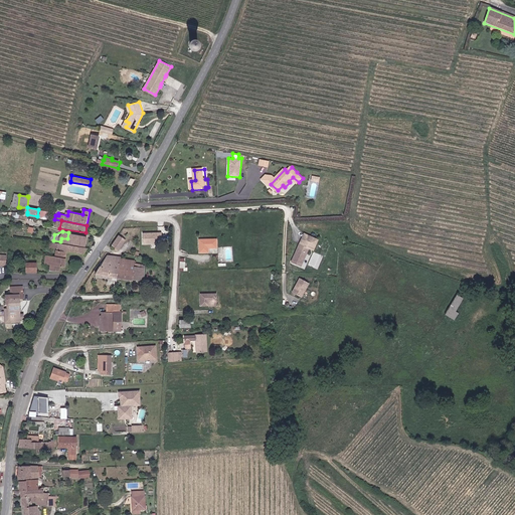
[(61,238),(60,241),(86,246),(88,236),(68,232),(67,238),(61,238)]
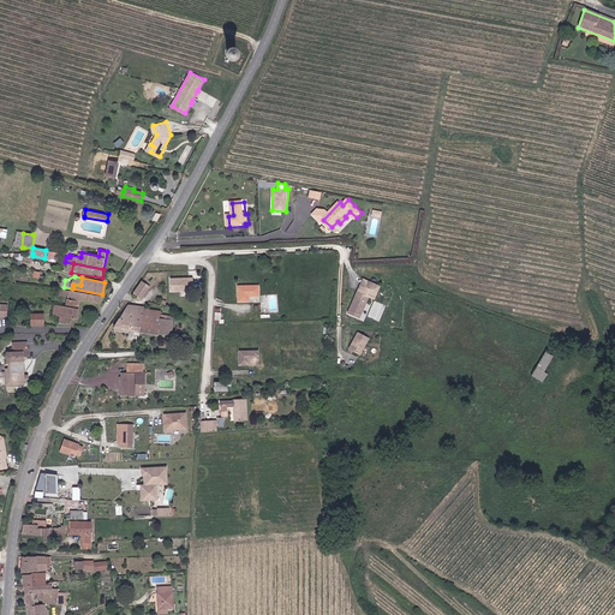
[(192,279),(171,281),(172,293),(193,292),(192,279)]
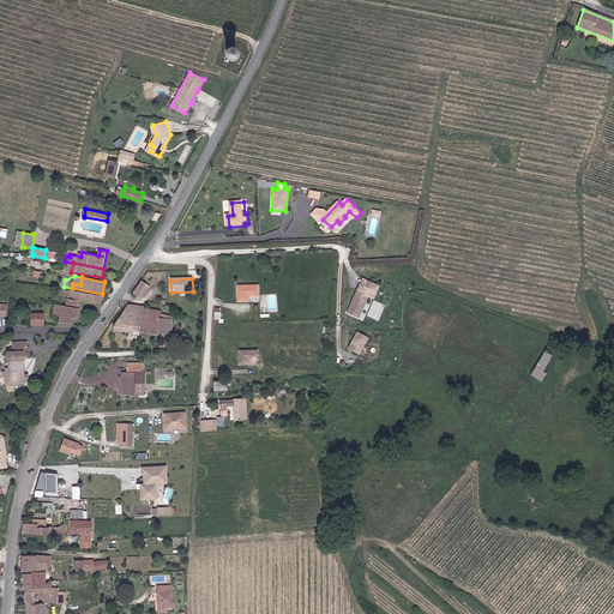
[(150,288),(143,282),(134,294),(140,300),(150,288)]
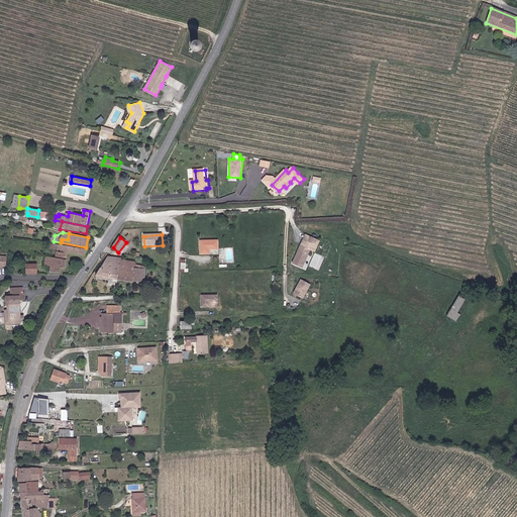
[(300,270),(308,252),(313,255),(318,244),(313,242),(305,238),(300,246),(291,265),(300,270)]
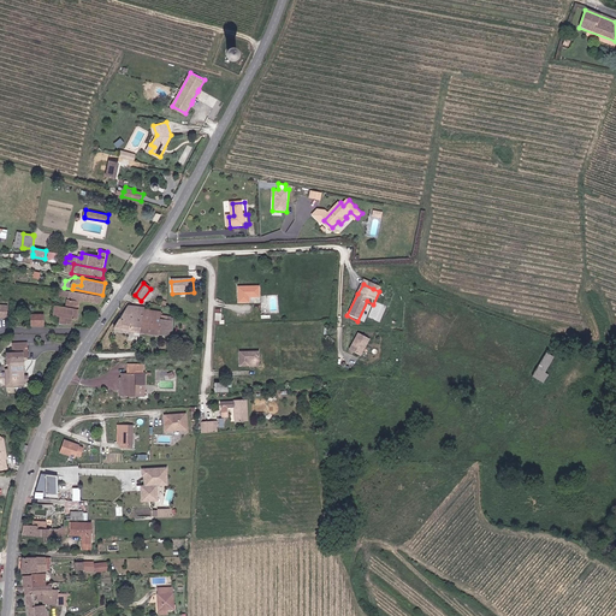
[(261,286),(240,286),(240,303),(250,303),(250,297),(261,297),(261,286)]
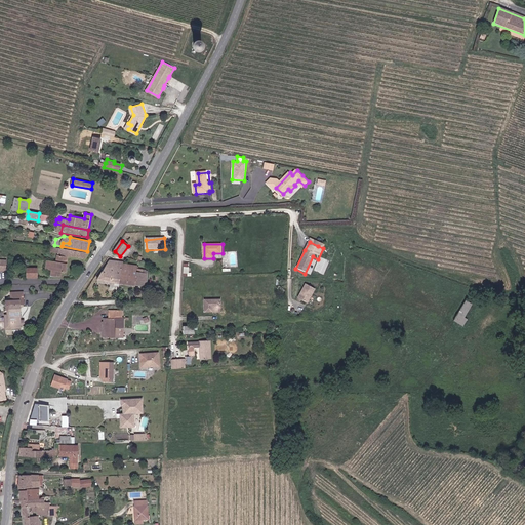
[(90,253),(51,247),(51,251),(58,252),(57,260),(47,259),(46,268),(46,269),(52,270),(51,275),(62,276),(62,271),(67,272),(68,256),(86,259),(90,253)]
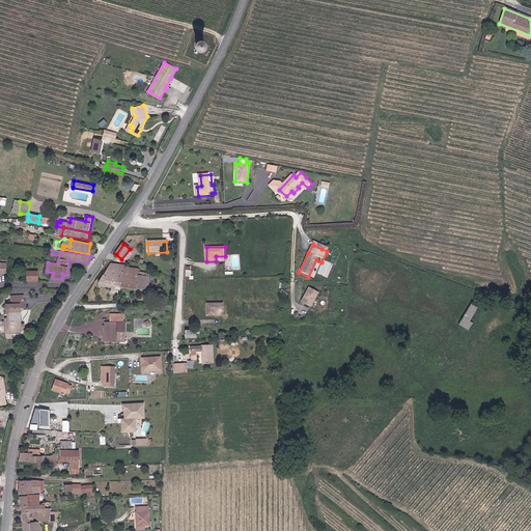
[(115,287),(121,287),(123,268),(110,267),(98,284),(115,287)]
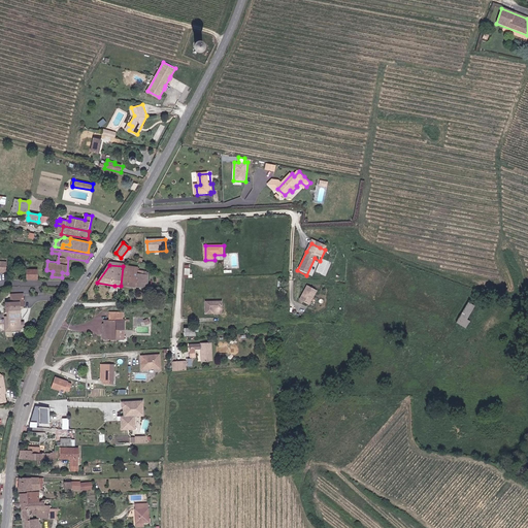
[(132,267),(123,266),(121,286),(137,287),(137,286),(149,287),(149,275),(146,275),(147,273),(138,272),(138,270),(131,269),(132,267)]
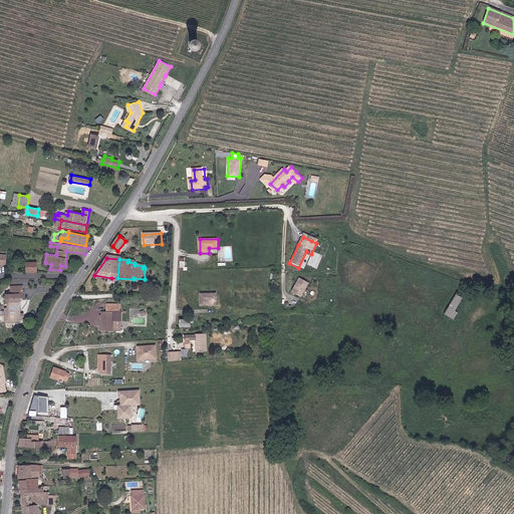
[(25,271),(36,272),(36,262),(25,262),(25,271)]
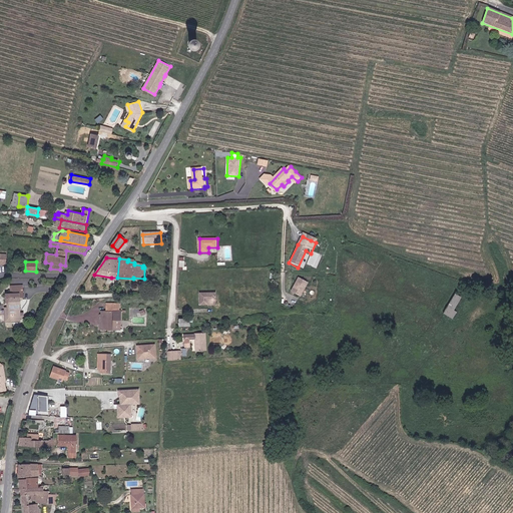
[(297,282),(289,295),(298,300),(306,287),(297,282)]
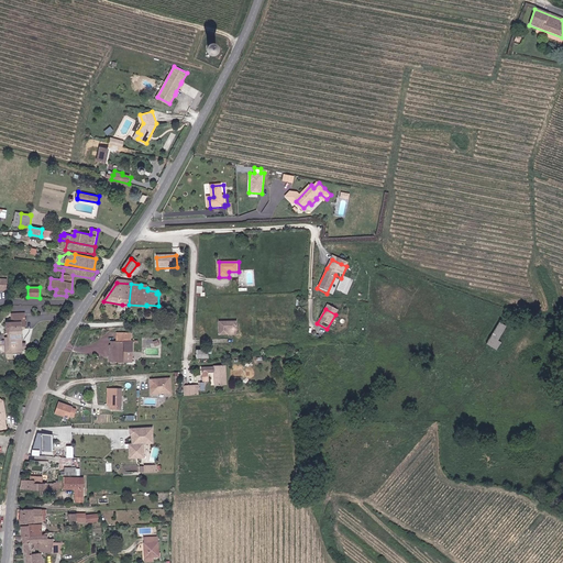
[(24,351),(23,349),(23,342),(21,327),(26,326),(24,312),(11,315),(12,323),(7,323),(9,338),(10,346),(7,348),(8,354),(24,351)]
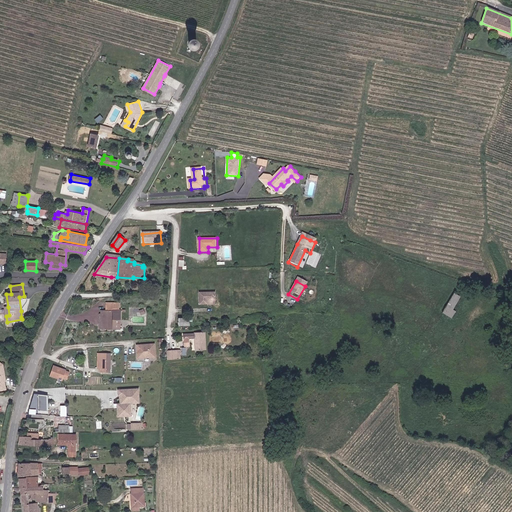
[(207,304),(207,300),(215,300),(216,292),(200,292),(200,304),(207,304)]
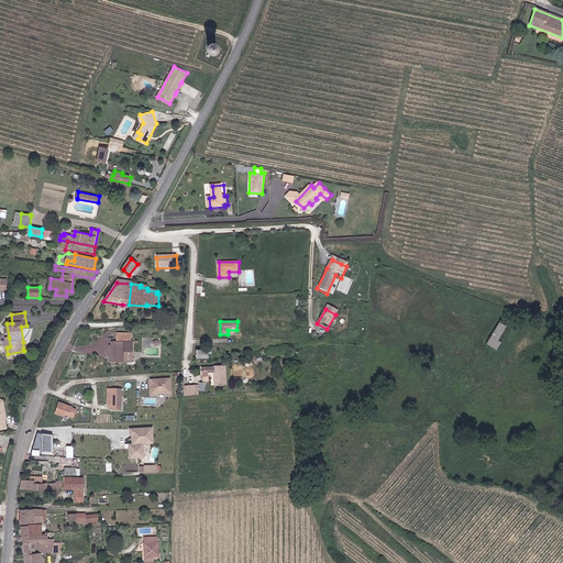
[(486,343),(496,349),(501,341),(498,339),(507,326),(499,321),(486,343)]
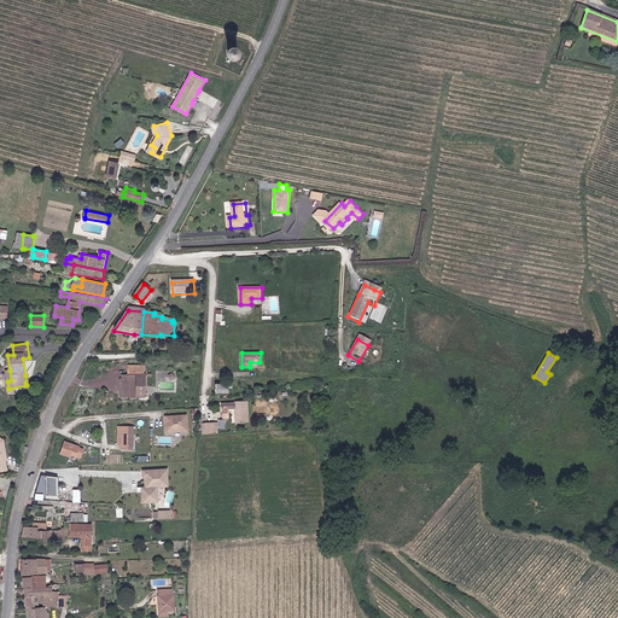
[(143,375),(123,375),(123,398),(134,398),(134,396),(143,396),(143,375)]
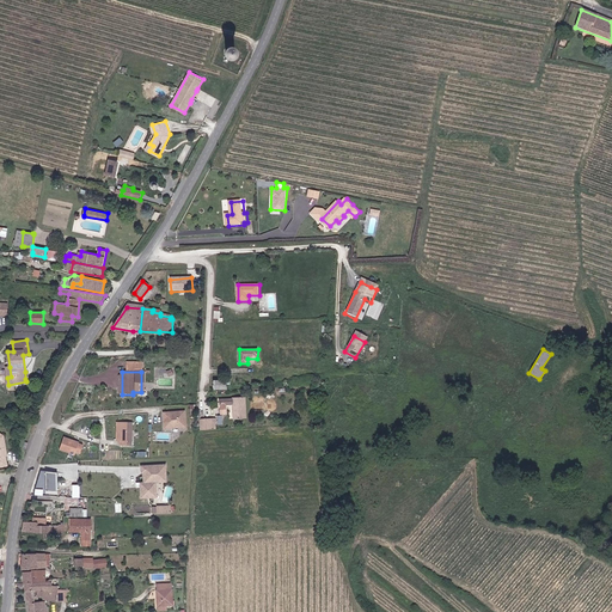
[(212,389),(231,386),(230,377),(210,379),(212,389)]
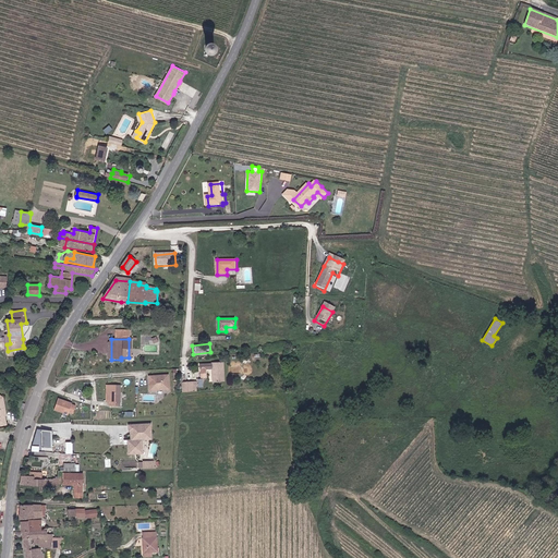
[(201,371),(206,371),(213,370),(214,383),(225,383),(223,364),(201,365),(201,371)]
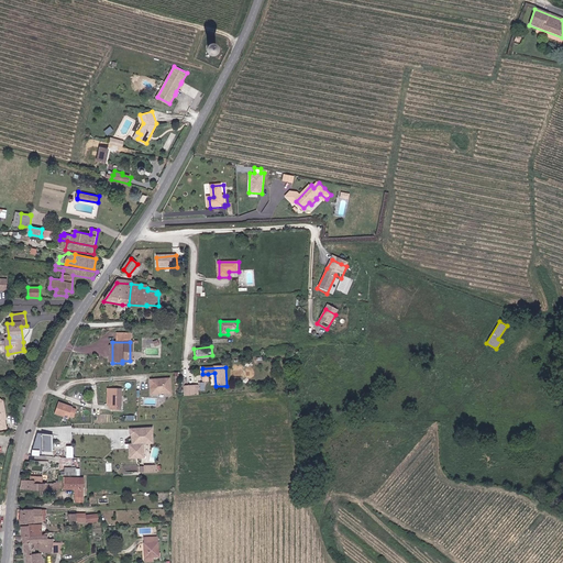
[(173,394),(172,379),(152,381),(153,396),(173,394)]
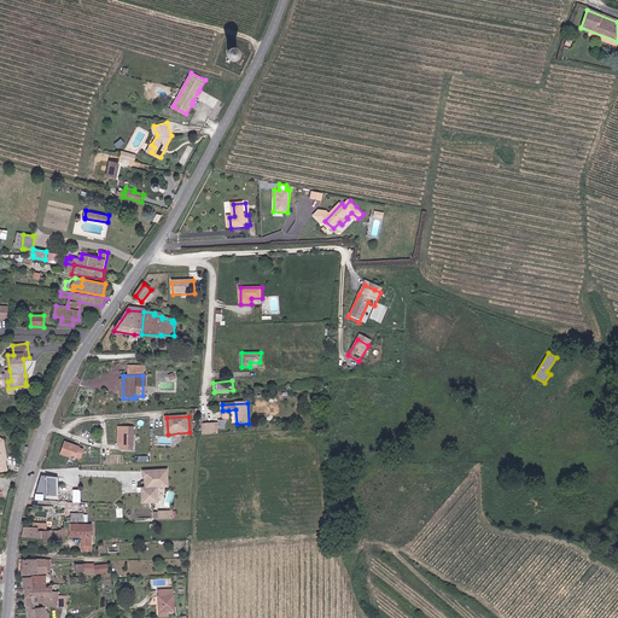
[(203,425),(203,435),(215,435),(214,424),(203,425)]
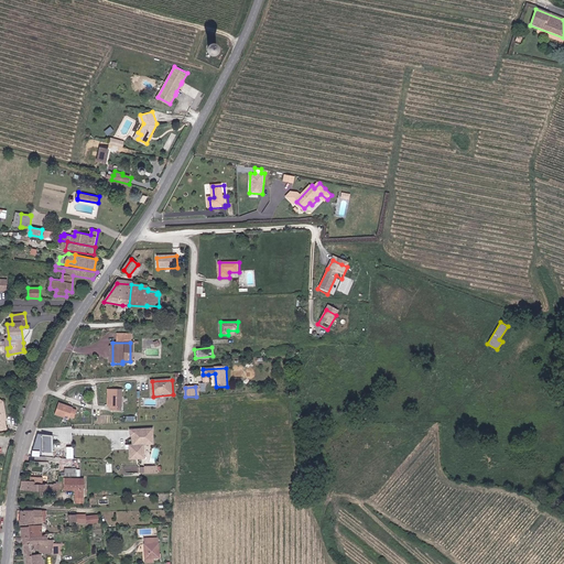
[(112,389),(114,407),(114,411),(123,411),(122,390),(112,389)]
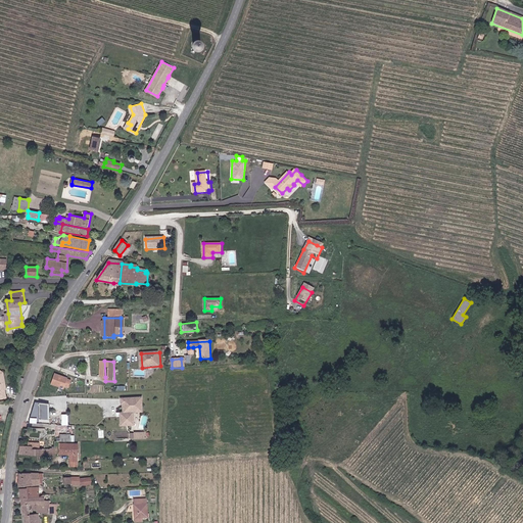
[(69,379),(56,375),(53,385),(66,389),(66,387),(70,389),(74,381),(69,380),(69,379)]
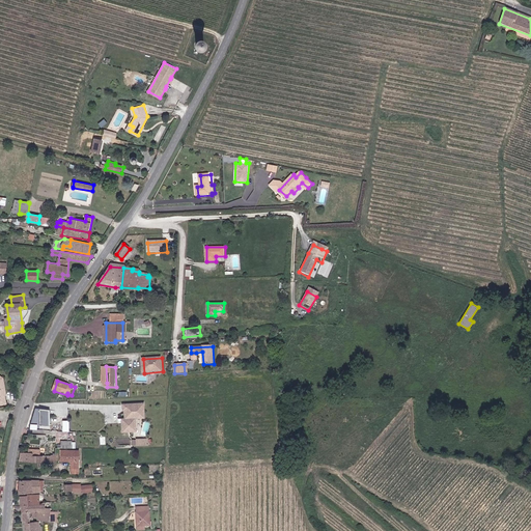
[(122,419),(123,432),(138,431),(137,419),(145,418),(144,403),(123,406),(123,412),(126,411),(126,419),(122,419)]
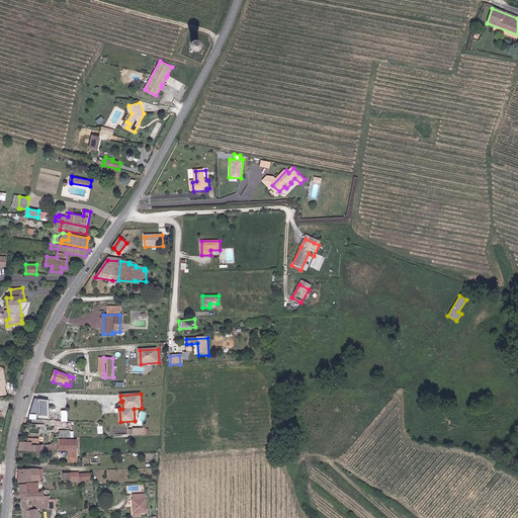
[(53,401),(38,400),(31,420),(52,421),(53,401)]
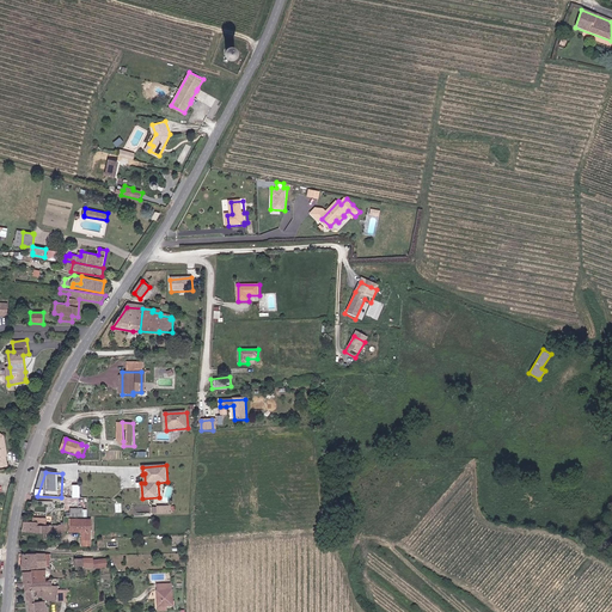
[(28,533),(54,532),(60,532),(60,526),(49,526),(49,518),(34,518),(34,522),(28,521),(28,533)]
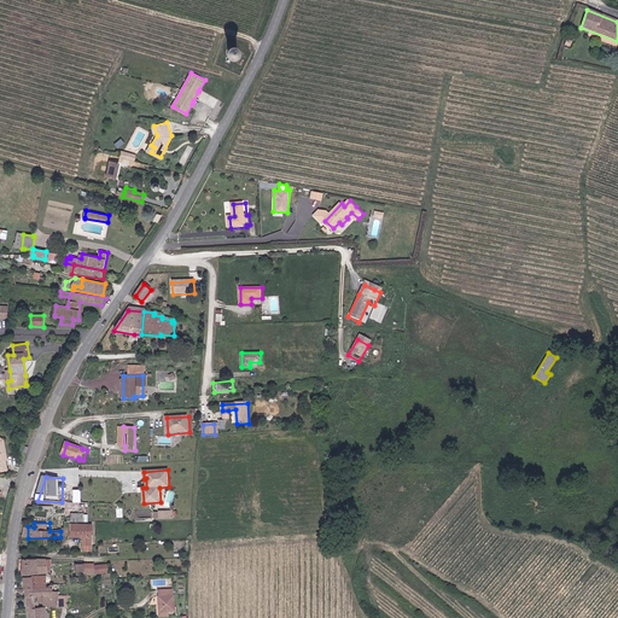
[(79,524),(80,536),(82,536),(85,536),(85,544),(92,544),(91,536),(89,524),(79,524)]
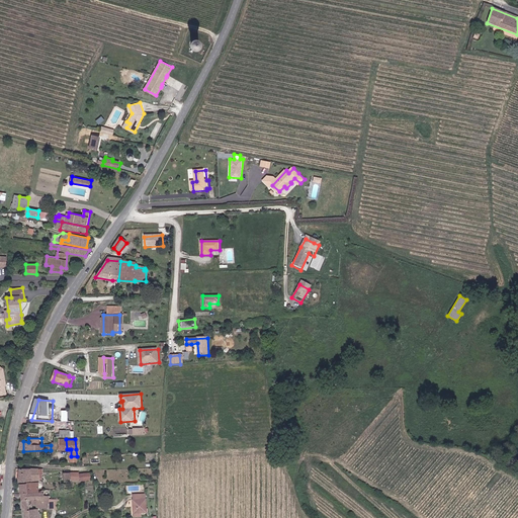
[(19,481),(27,481),(39,480),(38,468),(25,468),(19,468),(19,481)]
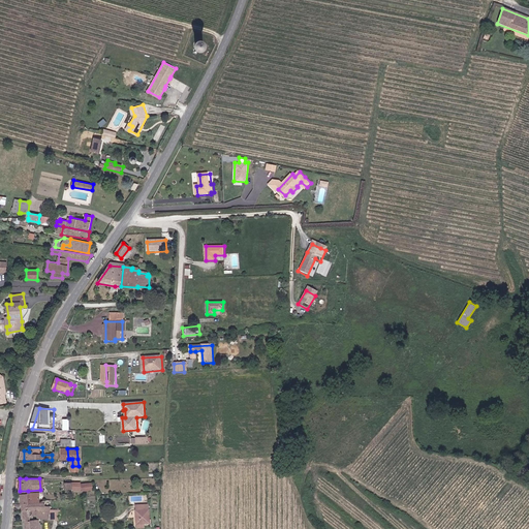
[(71,483),(71,490),(71,491),(80,490),(80,483),(71,483)]
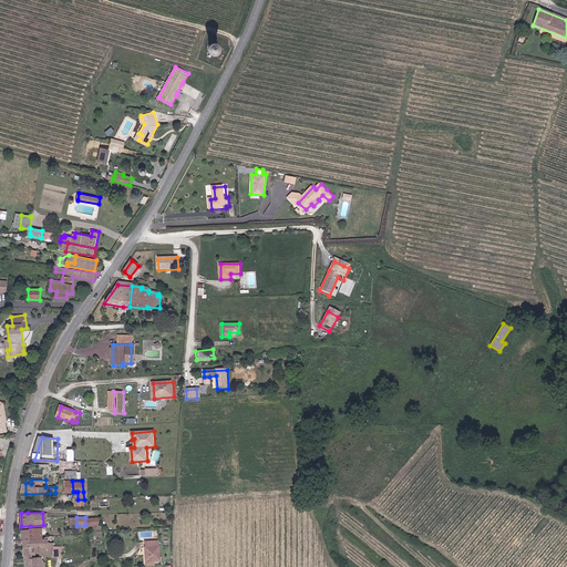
[(32,534),(32,528),(29,528),(21,529),(21,539),(42,538),(42,533),(32,534)]
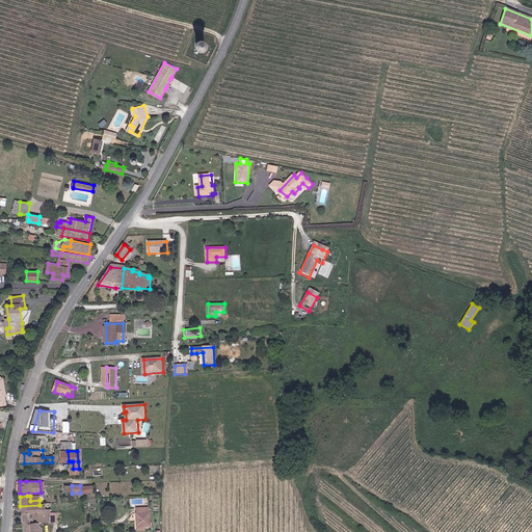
[(152,529),(152,509),(139,509),(139,515),(138,515),(137,529),(152,529)]
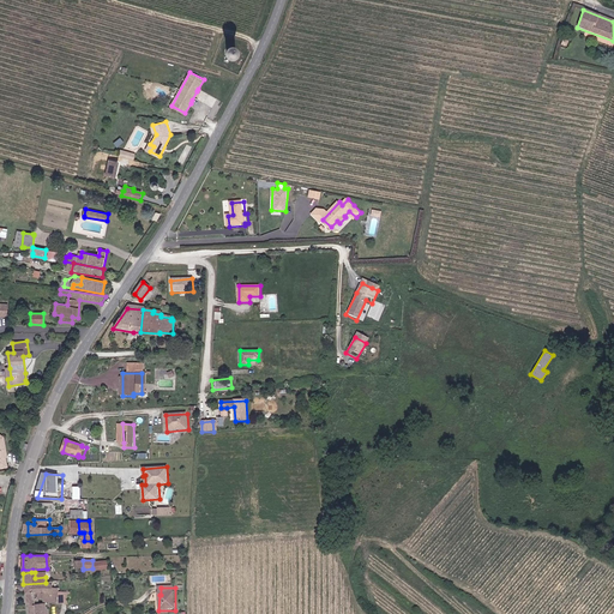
[(24,605),(26,605),(41,603),(41,591),(24,593),(24,605)]
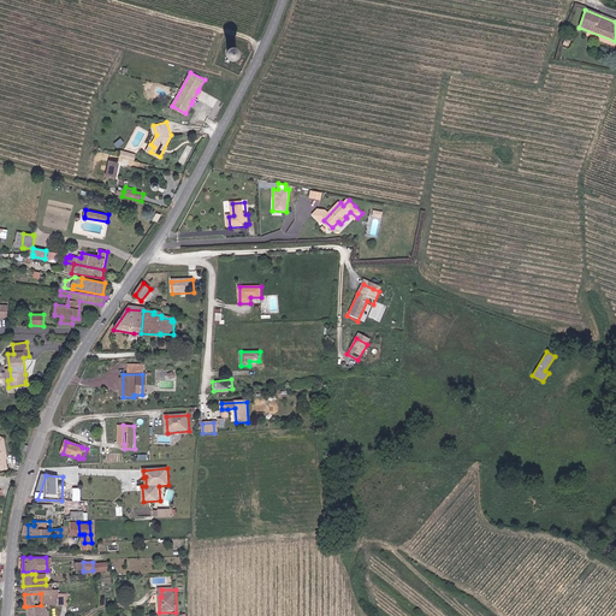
[(70,593),(69,593),(59,593),(41,593),(41,605),(67,604),(67,597),(70,597),(70,593)]
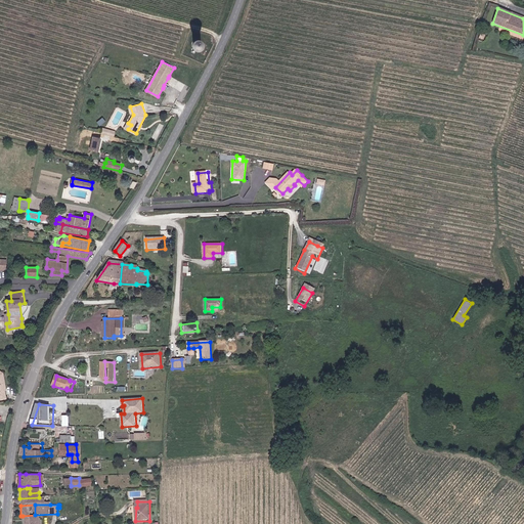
[(23,516),(23,523),(36,523),(36,519),(35,519),(35,515),(23,516)]
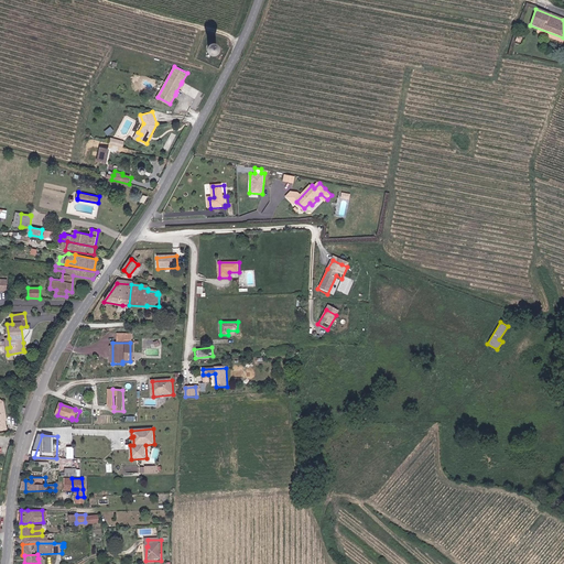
All buildings are outlined.
